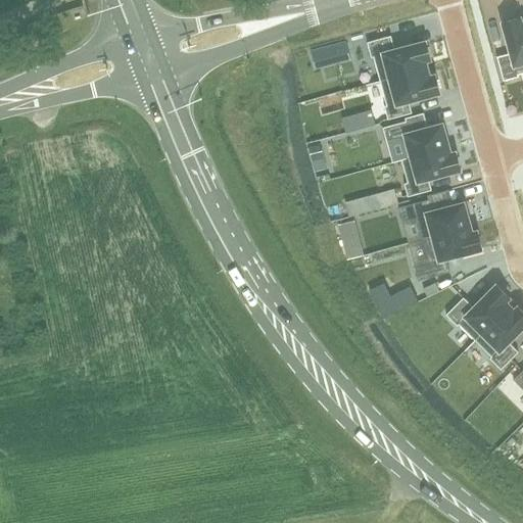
[(511,53),(496,57),(503,81),(518,77),(518,75),(522,73),(522,22),(521,24),(520,18),(503,24),(511,53)]
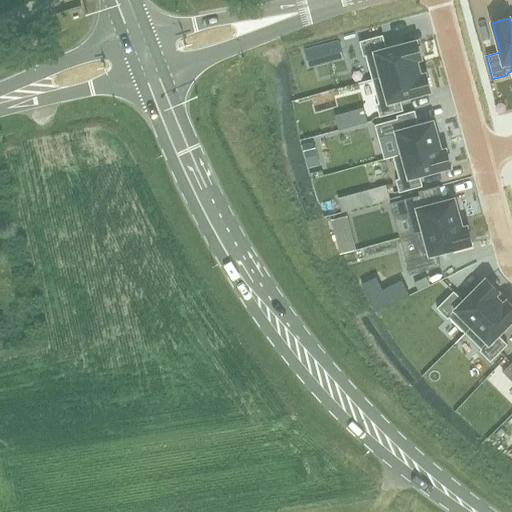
[(394,47),(394,46),(386,49),(382,36),(359,42),(363,57),(365,56),(372,80),(418,67),(416,60),(420,58),(416,41),(394,47)]
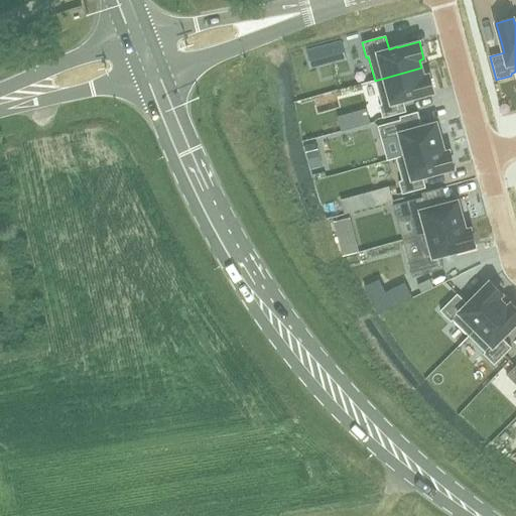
[(306,52),(310,69),(334,61),(346,58),(341,43),(329,46),(306,52)]
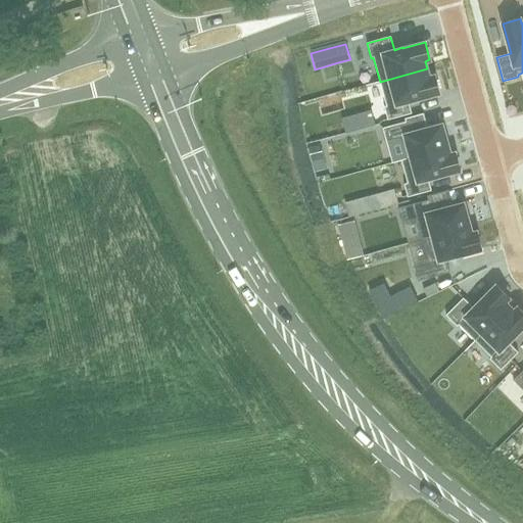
[(384,106),(388,120),(412,113),(409,101),(438,93),(434,76),(429,77),(427,68),(380,82),(386,106),(384,106)]
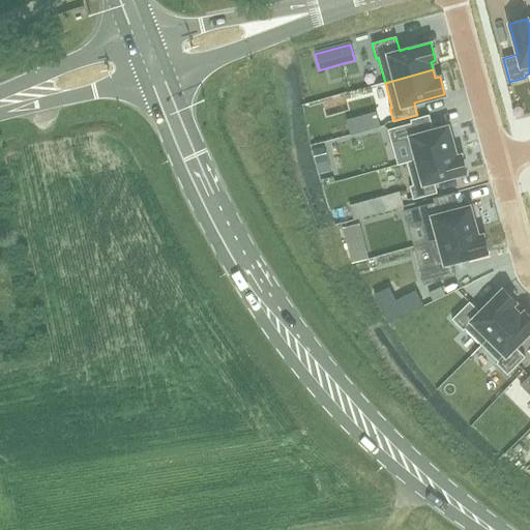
[(448,125),(433,129),(415,135),(412,123),(387,129),(391,143),(406,139),(411,162),(454,150),(448,125)]
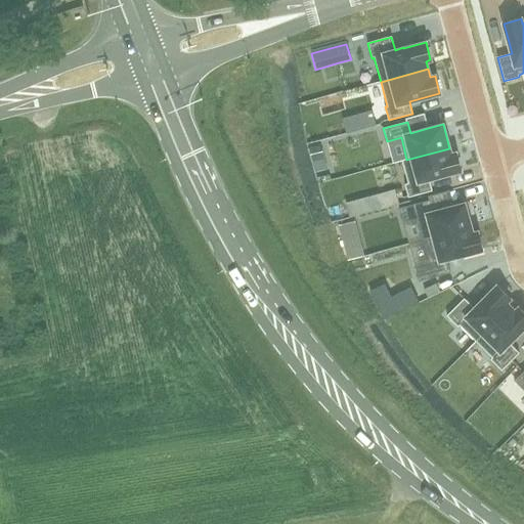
[(406,160),(402,161),(408,183),(404,184),(408,198),(432,190),(429,179),(461,170),(455,153),(450,154),(449,148),(406,160)]
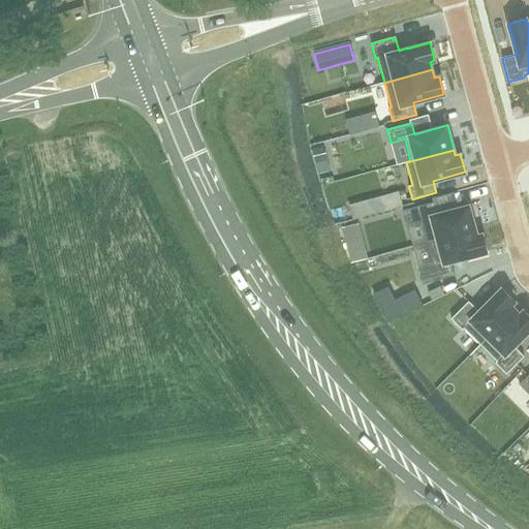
[(382,195),(386,210),(403,206),(399,190),(382,195)]
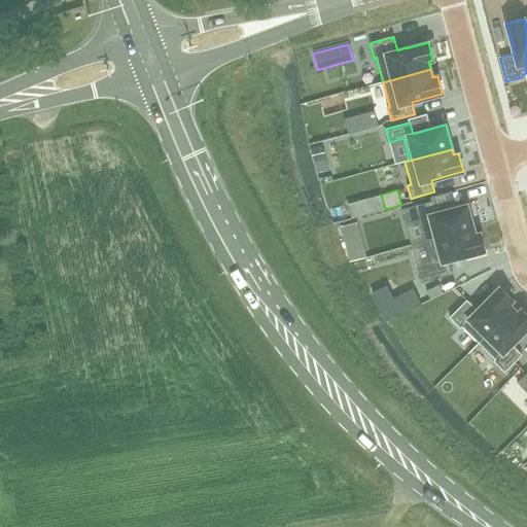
[(406,222),(420,219),(426,241),(473,229),(467,205),(456,207),(436,213),(433,201),(401,210),(405,223),(406,222)]
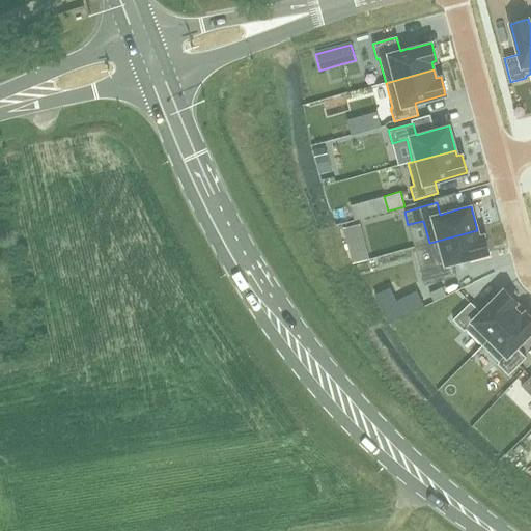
[(342,229),(347,247),(364,243),(360,225),(342,229)]
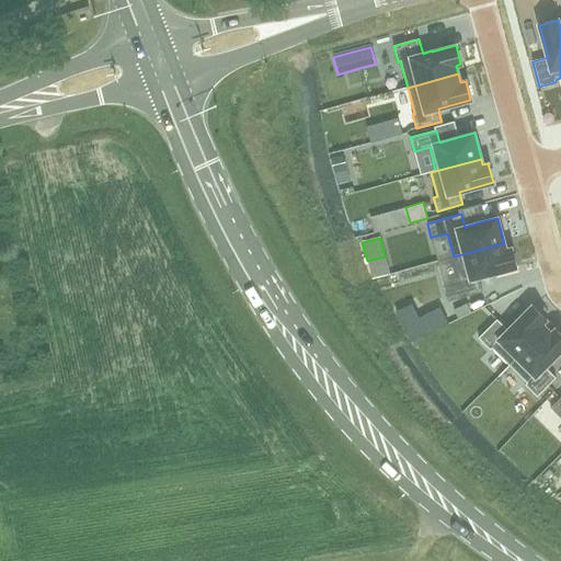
[(444,285),(448,301),(482,292),(479,277),(497,272),(516,267),(511,248),(505,250),(504,243),(454,256),(460,281),(445,285),(444,285)]
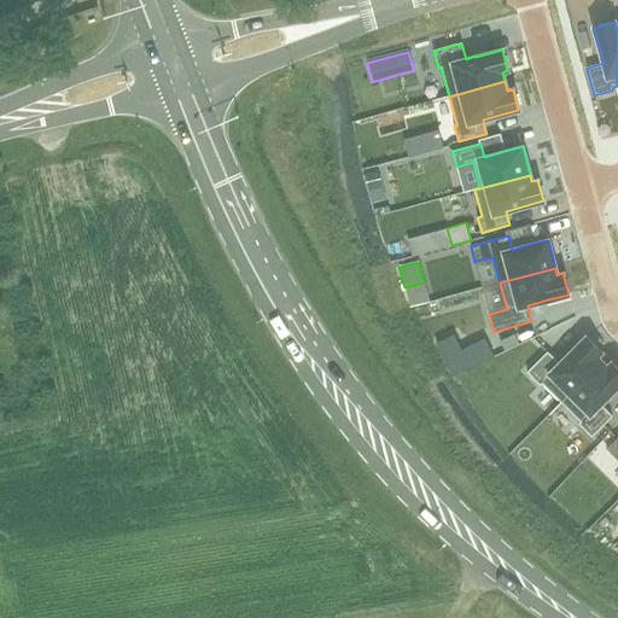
[(561,402),(602,362),(596,356),(601,353),(586,337),(559,363),(547,351),(526,372),(540,385),(542,384),(561,402)]
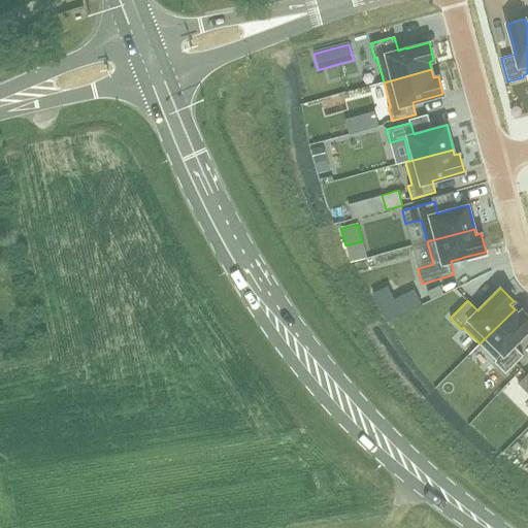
[(414,289),(394,299),(378,306),(386,322),(422,304),(414,289)]
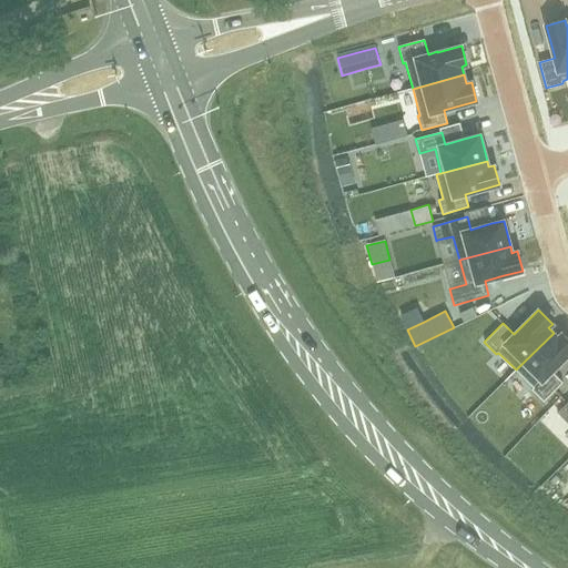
[(554,333),(516,369),(534,387),(531,389),(544,402),(563,383),(551,372),(567,355),(567,340),(561,333),(558,337),(554,333)]
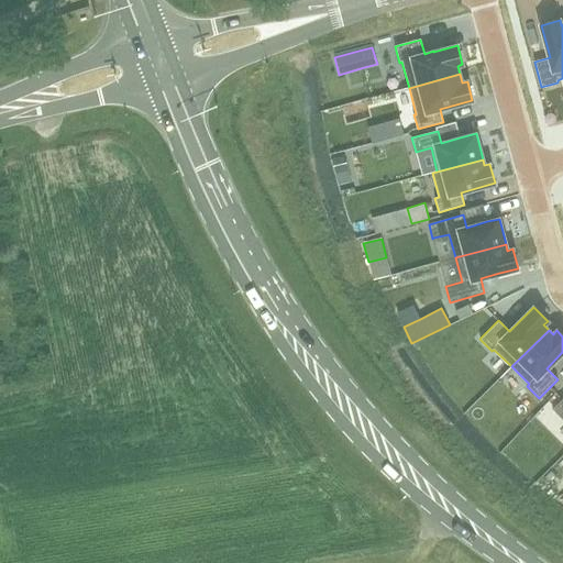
[(562,397),(552,409),(562,419),(562,397)]
